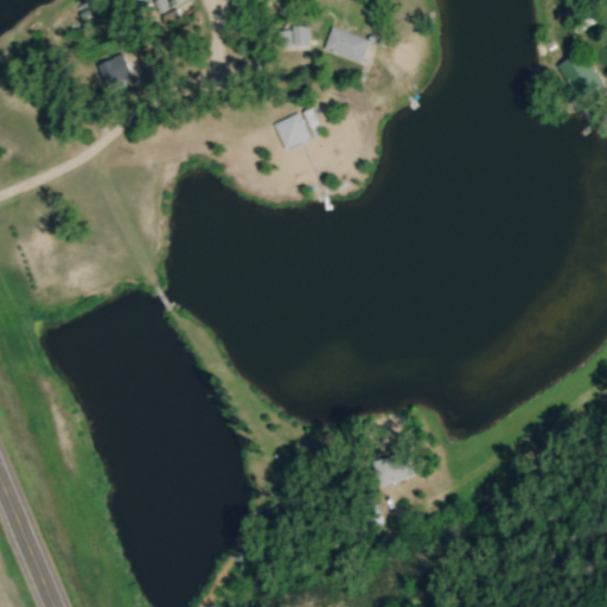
[(371,42),(332,25),(323,49),(362,64),(371,42)]
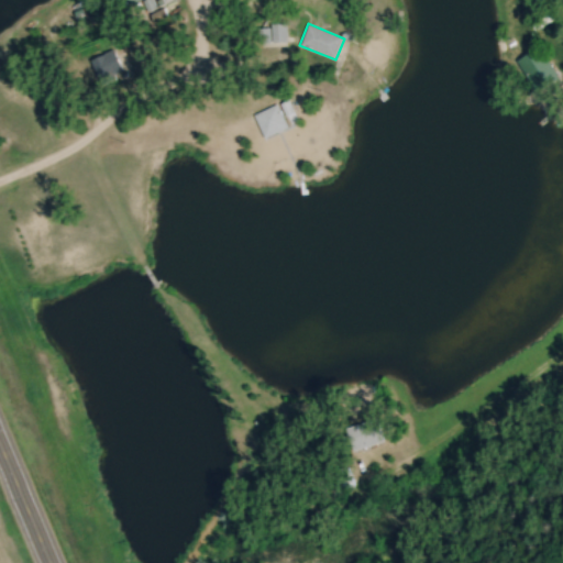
[(95,55),(95,79),(121,79),(121,55),(95,55)]
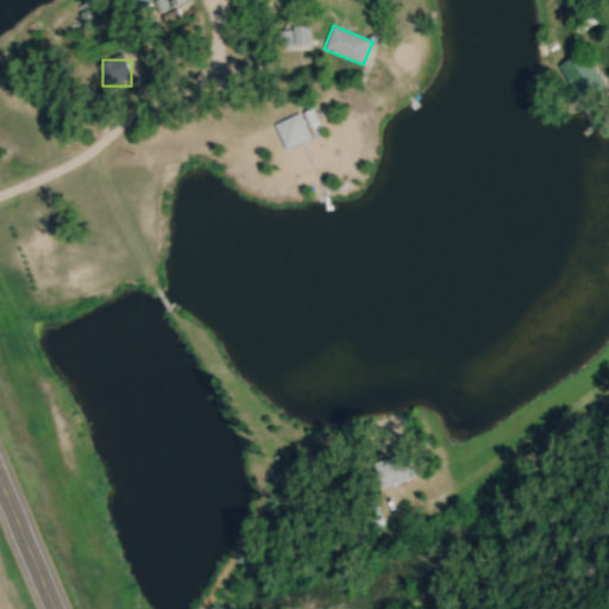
[(312,138),(301,113),(275,125),(287,150),(312,138)]
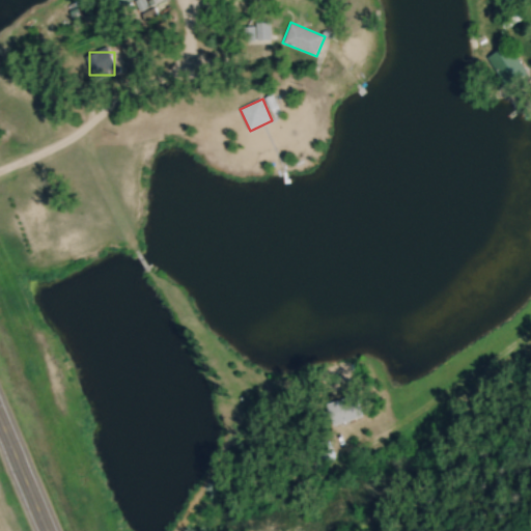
[(327,404),(334,425),(363,415),(357,394),(327,404)]
